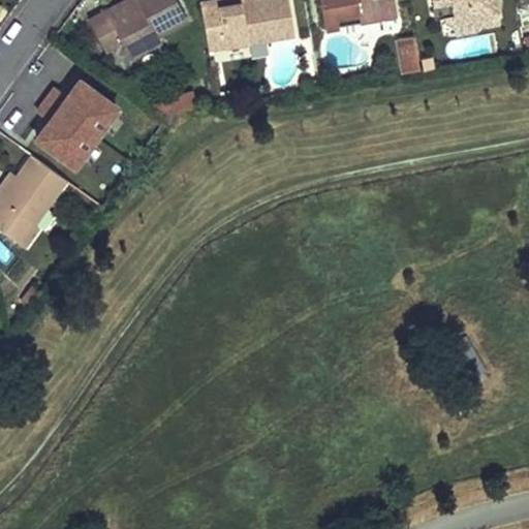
[(102,9),(93,14),(85,19),(103,54),(120,44),(128,60),(160,42),(156,36),(187,20),(176,0),(135,0),(136,1),(106,18),(102,9)]
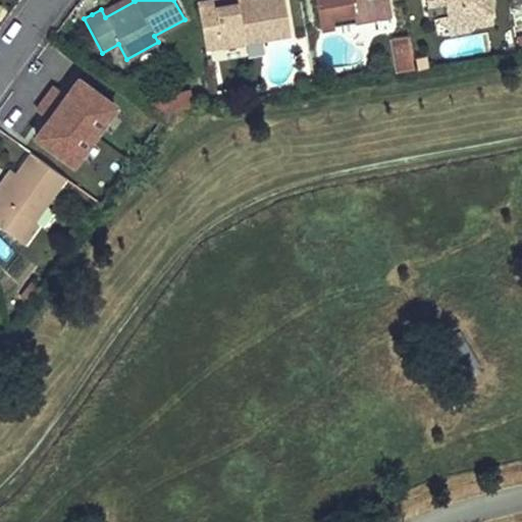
[(105,17),(135,1),(134,0),(118,0),(101,9),(105,17)]
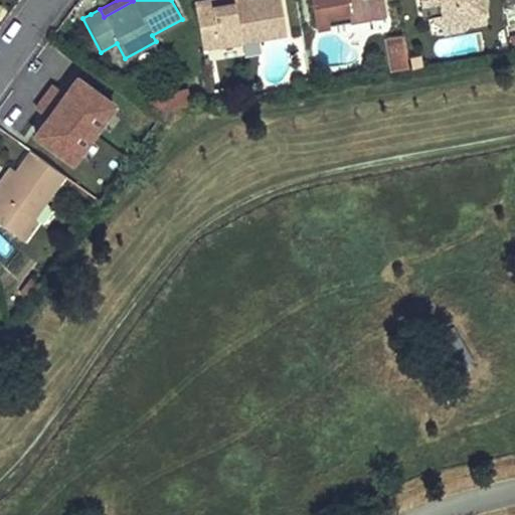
[(286,36),(282,16),(279,0),(254,0),(247,1),(212,8),(210,0),(193,3),(201,50),(286,36)]
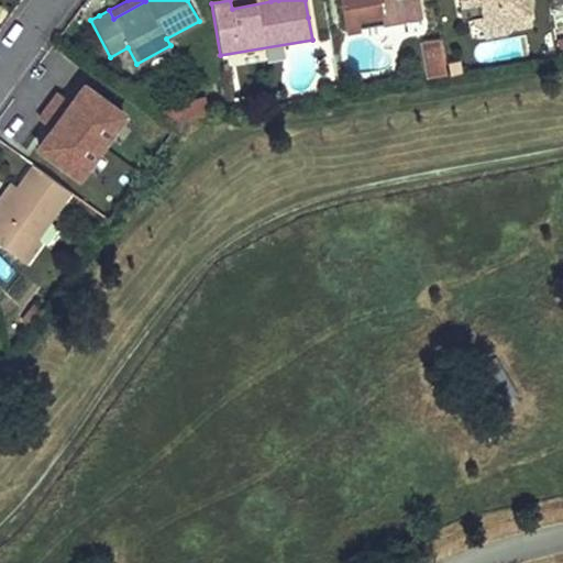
[(334,0),(341,31),(403,19),(398,0),(334,0)]
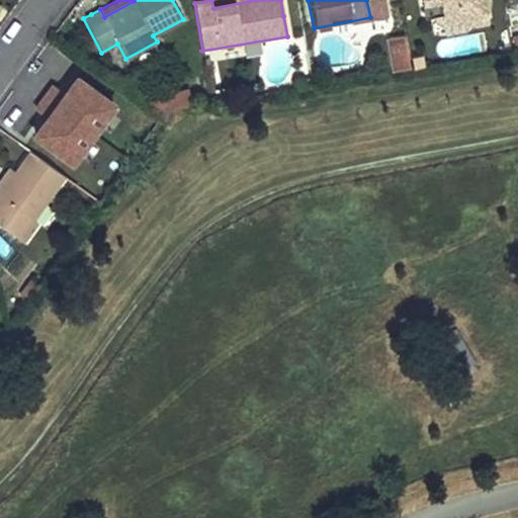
[(366,0),(370,17),(386,14),(383,0),(366,0)]
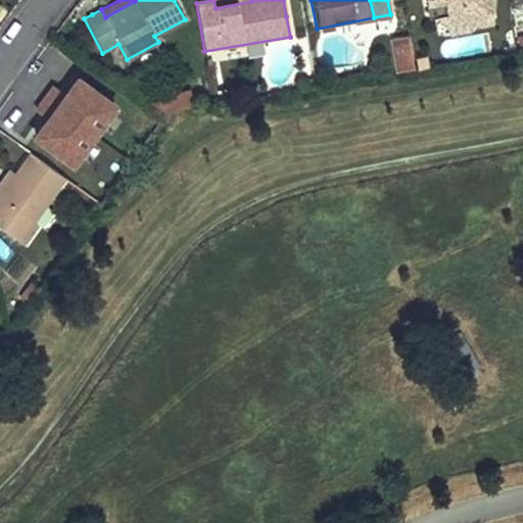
[(491,1),(490,0),(423,0),(427,19),(445,16),(448,35),(469,31),(468,28),(490,24),(487,2),(491,1)]
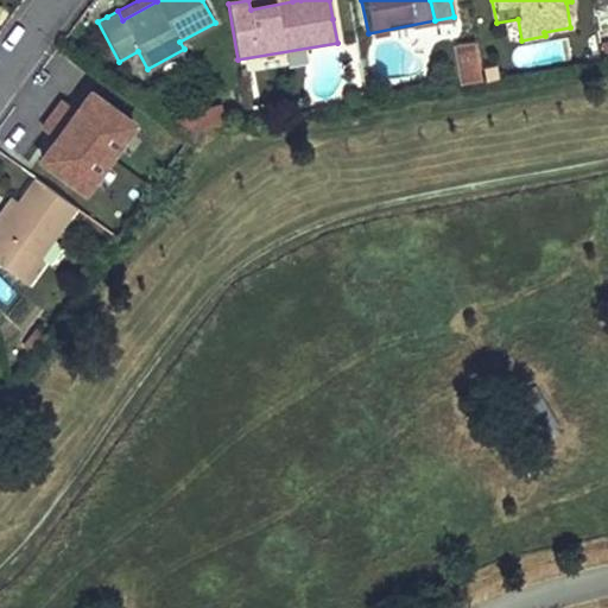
[(476,42),(454,45),(460,84),(482,81),(476,42)]
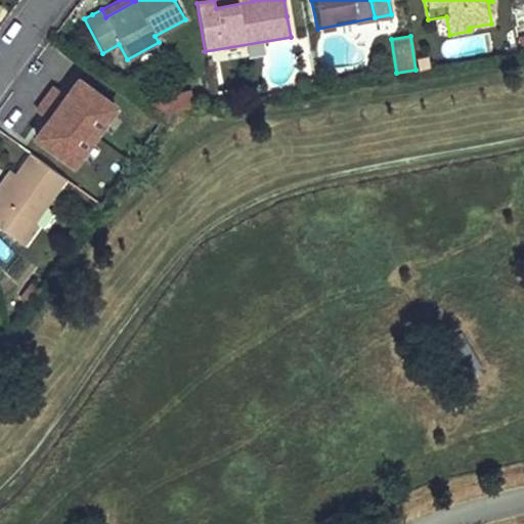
[(301,83),(303,92),(315,90),(313,81),(301,83)]
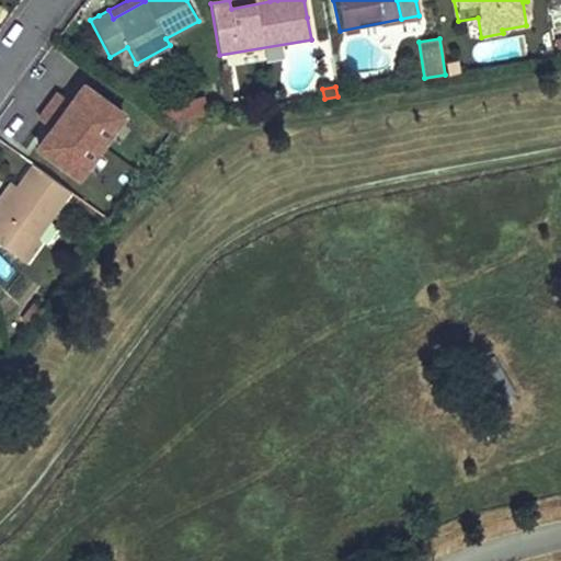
[(34,164),(72,192),(83,176),(71,168),(104,123),(66,94),(22,155),(34,164)]
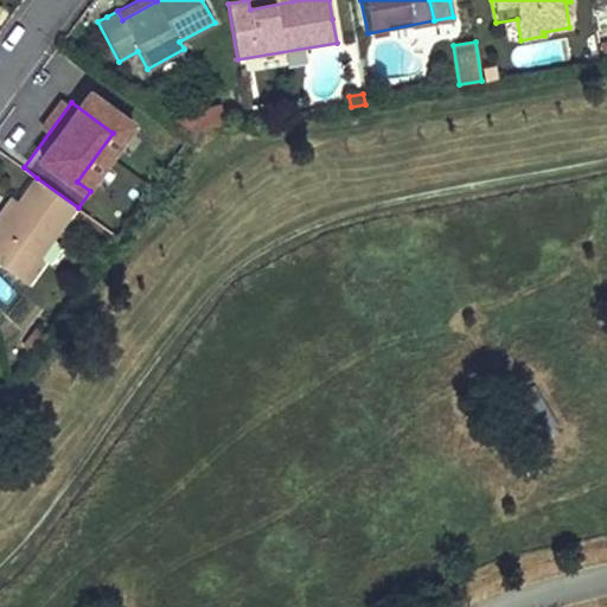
[(90,191),(126,142),(113,133),(77,181),(90,191)]
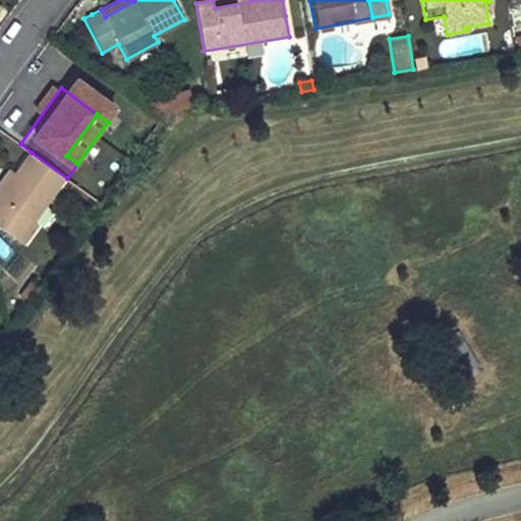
[(34,223),(67,178),(32,153),(13,177),(0,195),(0,228),(23,246),(38,227),(34,223)]
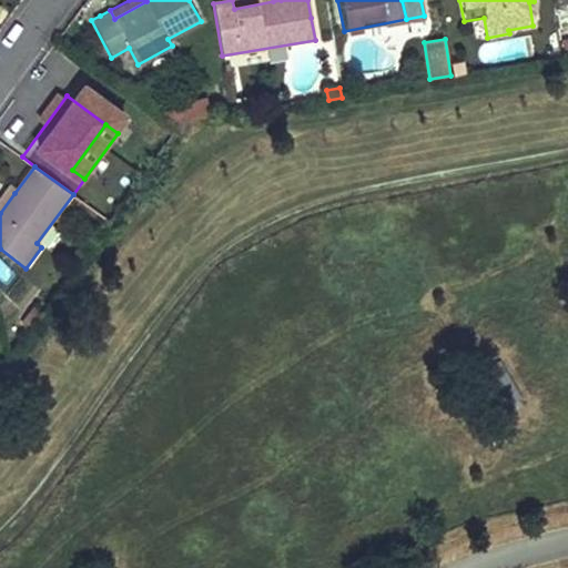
[(0,213),(14,193),(6,186),(0,192),(0,213)]
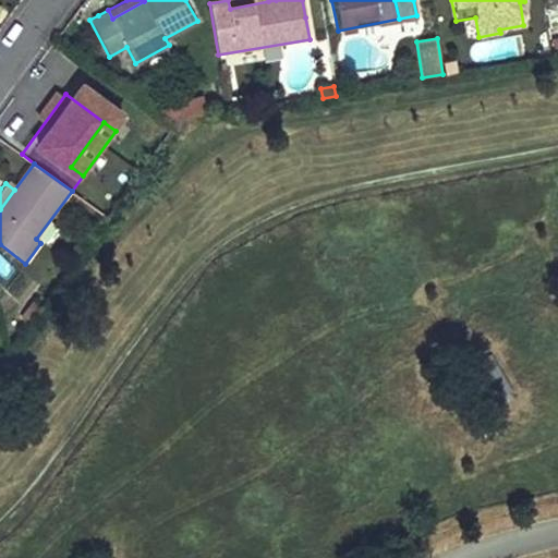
All buildings are outlined.
